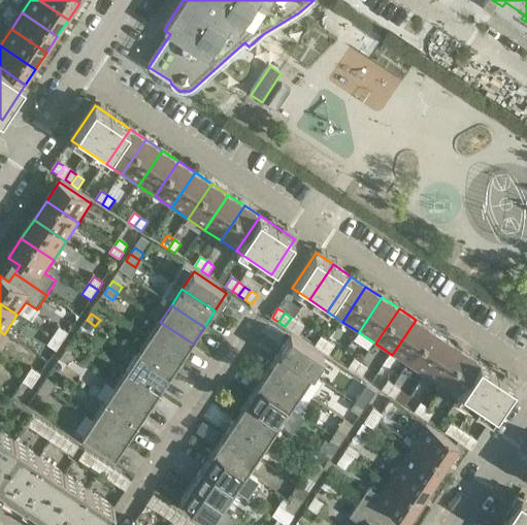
[(292,331),(298,322),(291,318),(285,326),(292,331)]
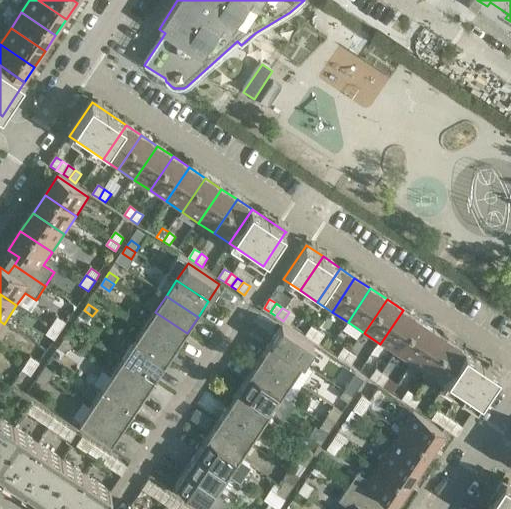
[(88,323),(92,316),(84,310),(79,317),(88,323)]
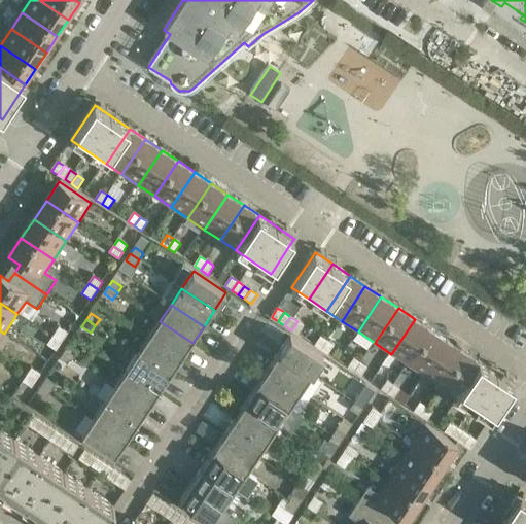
[(408,364),(431,329),(415,319),(391,354),(408,364)]
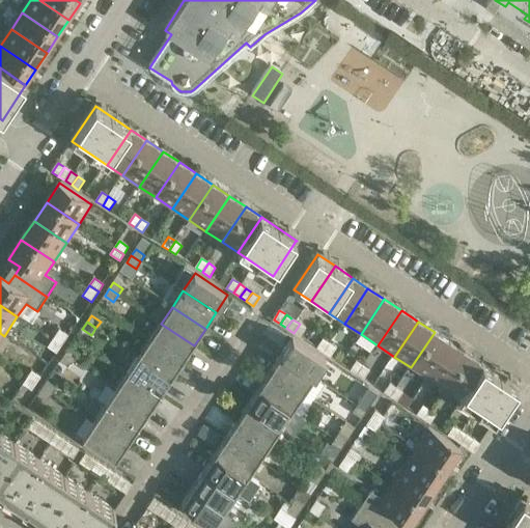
[(194,345),(161,324),(149,340),(183,362),(194,345)]
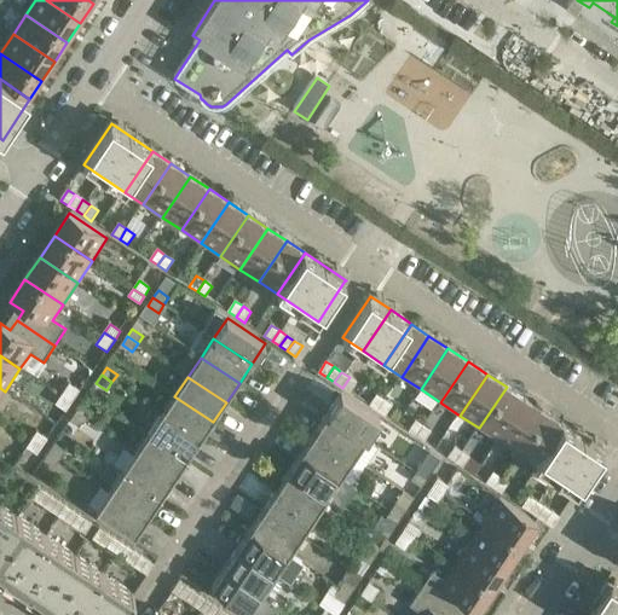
[(350,393),(357,382),(350,377),(342,388),(350,393)]
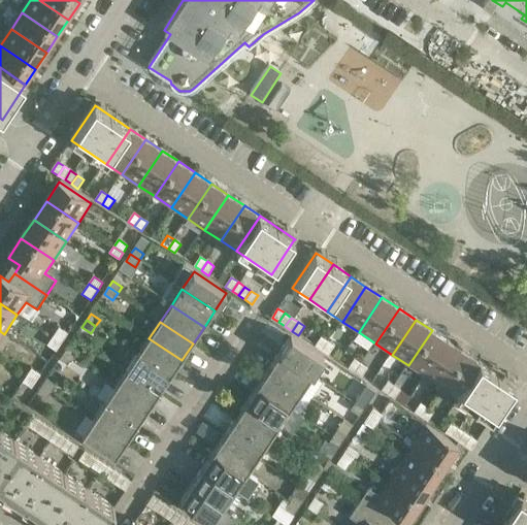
[(61,345),(68,334),(59,328),(53,338),(61,345)]
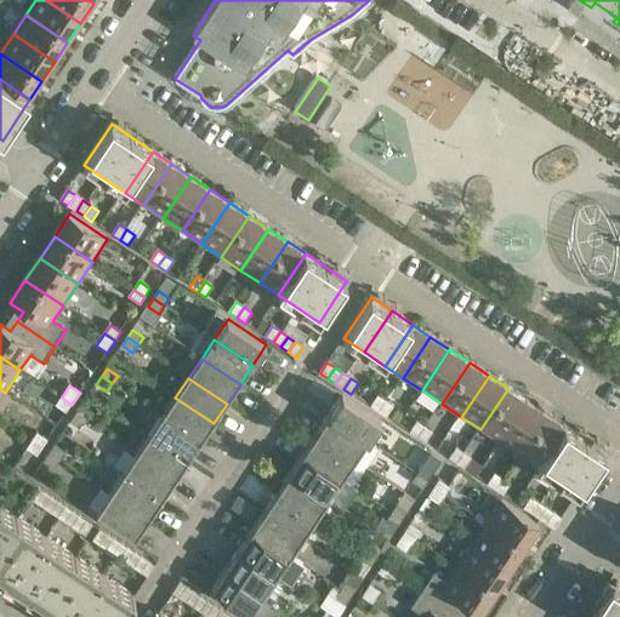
[(500,443),(528,401),(508,388),(481,429),(500,443)]
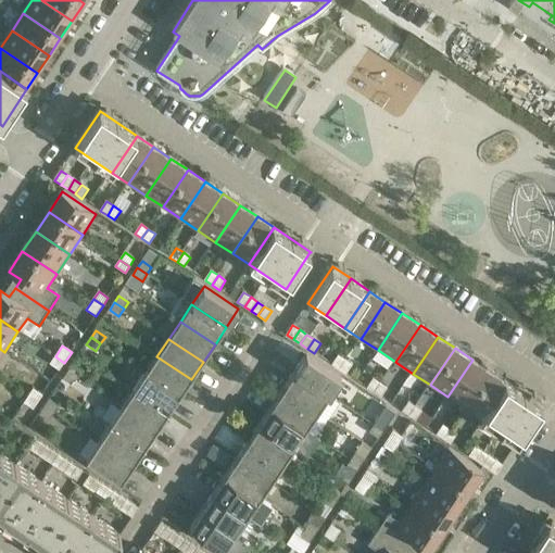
[(342,378),(307,354),(294,373),(329,396),(342,378)]
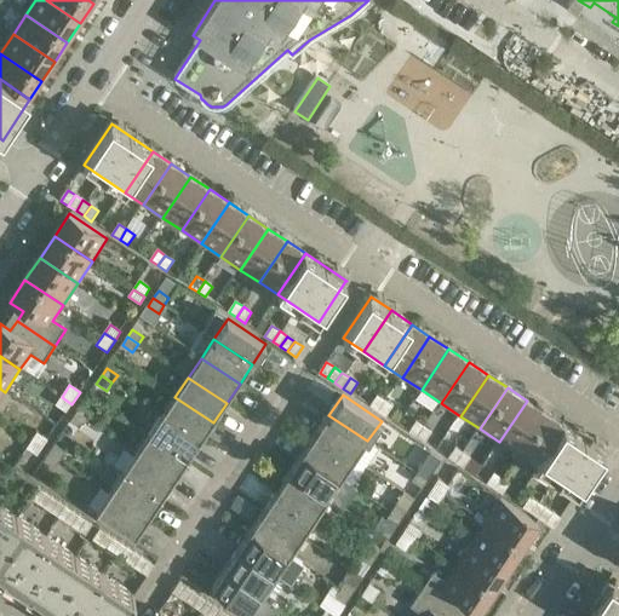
[(378,412),(385,402),(378,396),(371,407),(378,412)]
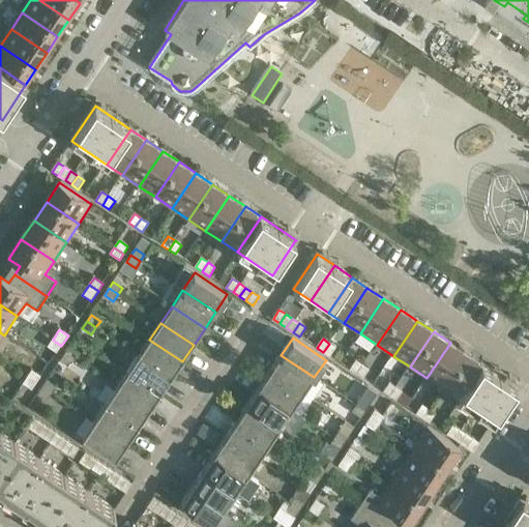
[(57,353),(61,346),(53,340),(48,347),(57,353)]
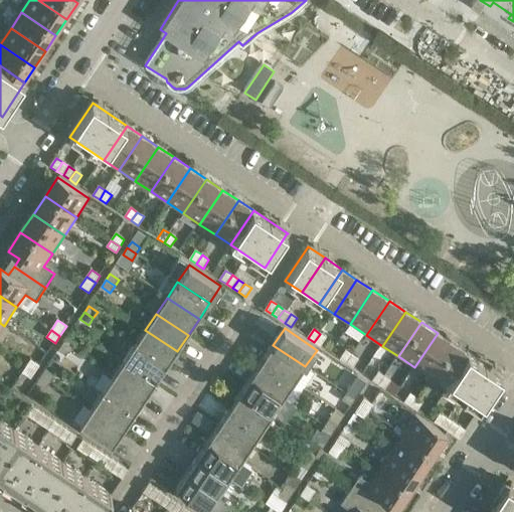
[(177,351),(145,330),(135,346),(167,367),(177,351)]
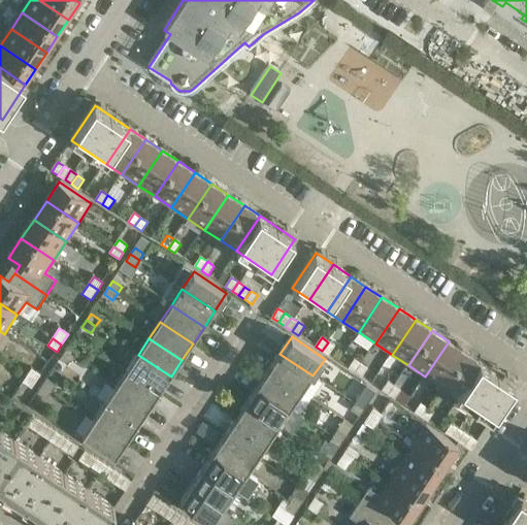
[(441,388),(465,353),(449,341),(425,376),(441,388)]
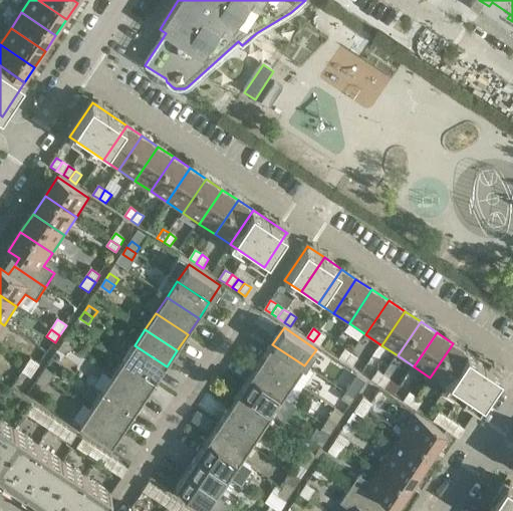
[(320,346),(326,337),(319,333),(313,341),(320,346)]
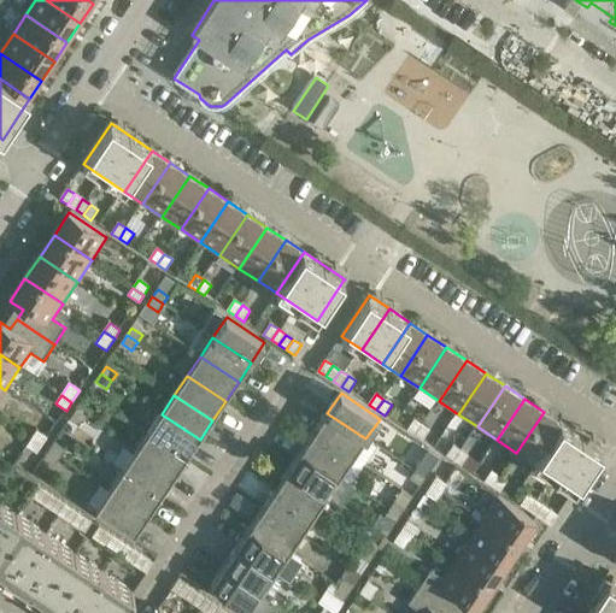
[(86,419),(91,412),(81,405),(75,413),(86,419)]
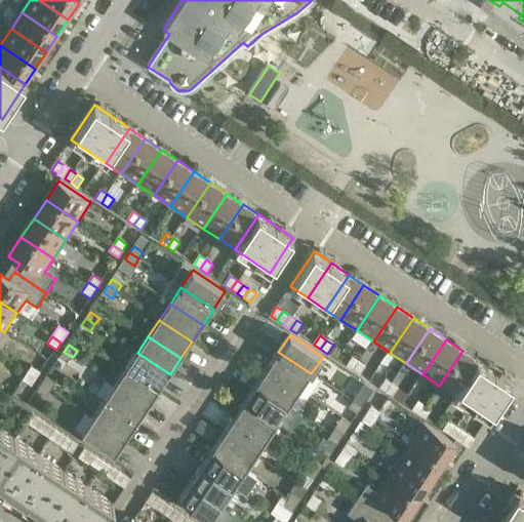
[(454,396),(478,361),(462,351),(439,386),(454,396)]
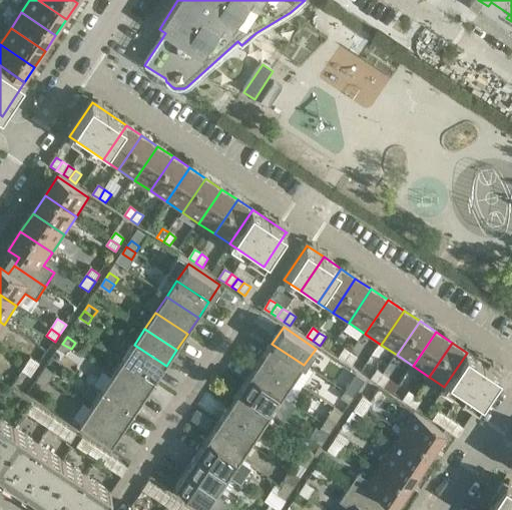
[(67,356),(71,349),(62,344),(58,350),(67,356)]
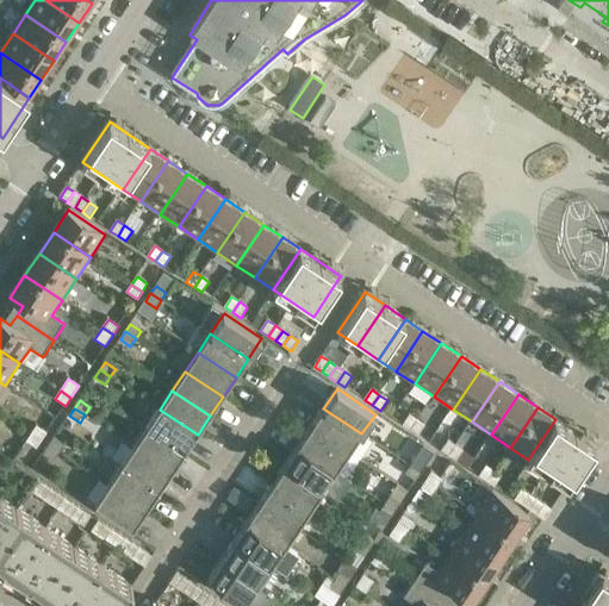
[(361,433),(323,408),(311,428),(349,453),(361,433)]
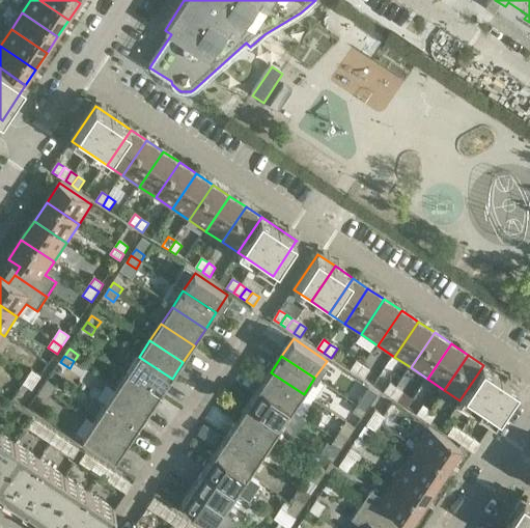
[(172,379),(139,357),(128,373),(161,395),(172,379)]
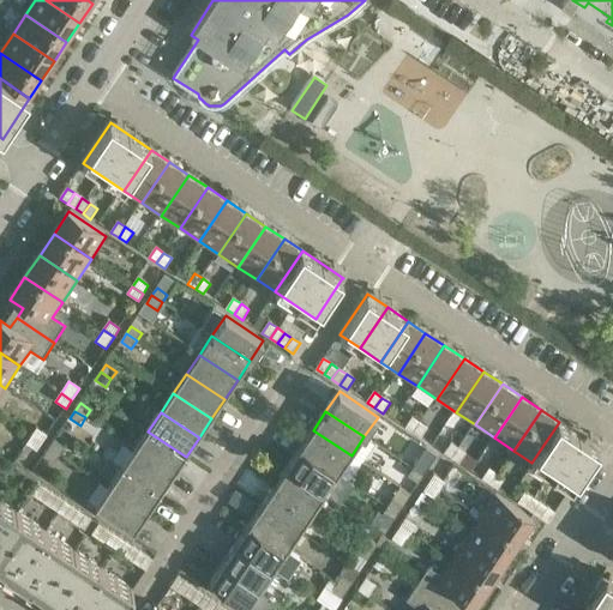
[(413,434),(420,423),(413,418),(406,428),(413,434)]
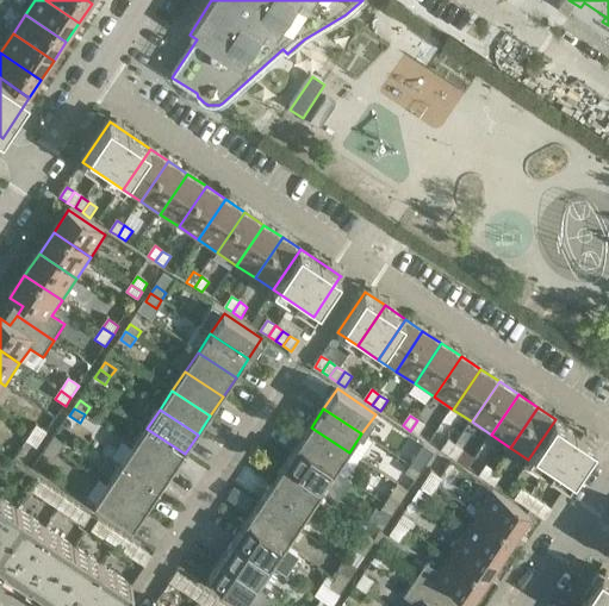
[(569,486),(595,447),(595,445),(555,419),(528,460),(569,486)]
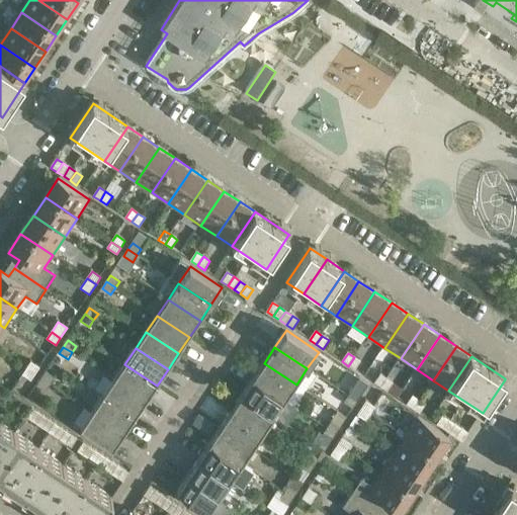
[(355,370),(361,361),(354,357),(348,366),(355,370)]
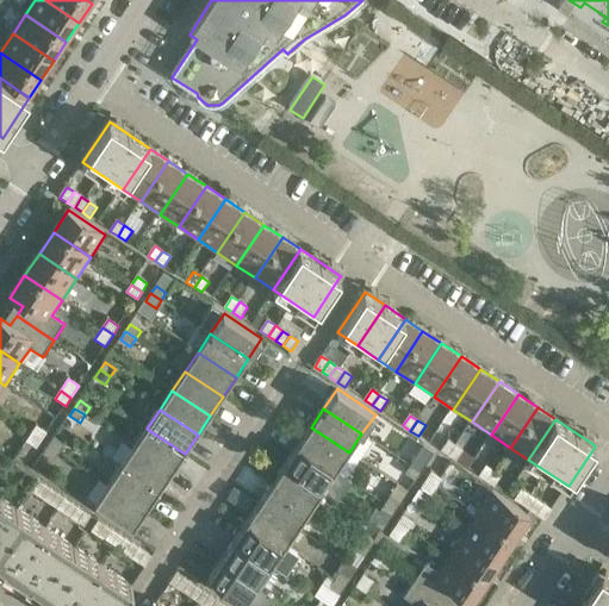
[(42,441),(48,433),(37,426),(32,435),(42,441)]
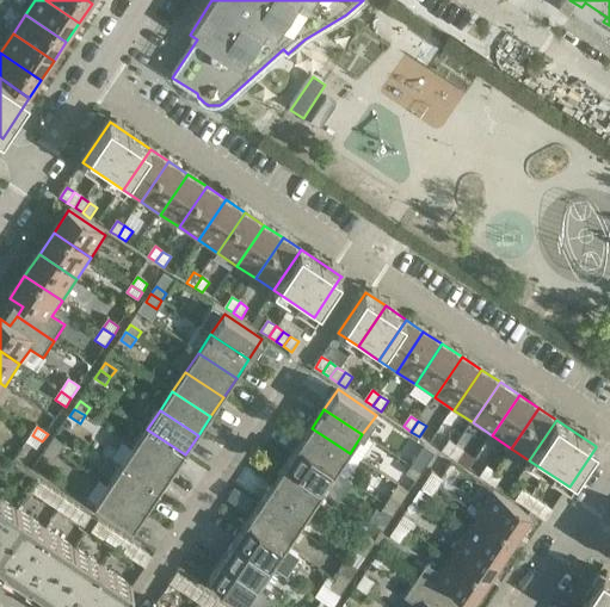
[(350,453),(312,428),(299,447),(337,472),(350,453)]
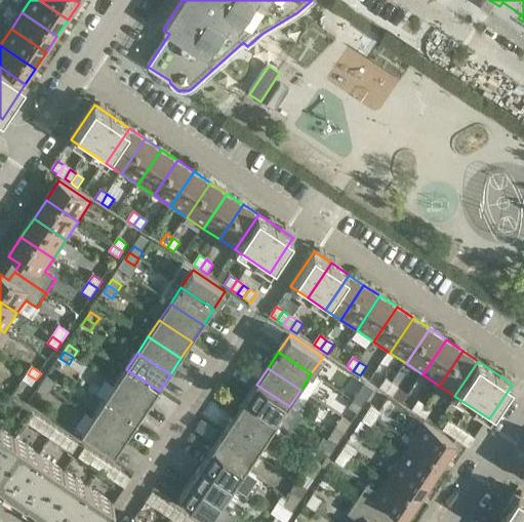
[(159,391),(126,369),(115,386),(148,407),(159,391)]
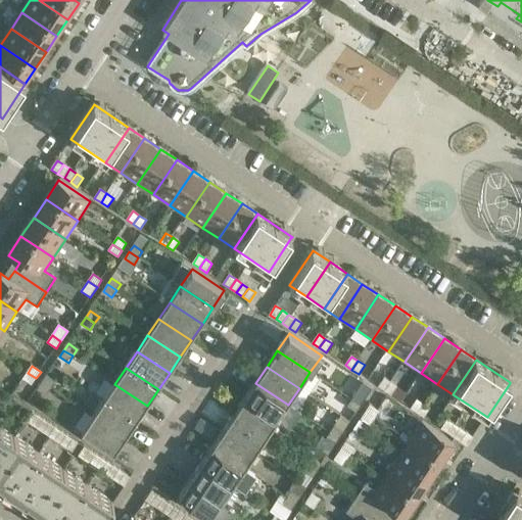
[(32,385),(36,378),(28,373),(22,379),(32,385)]
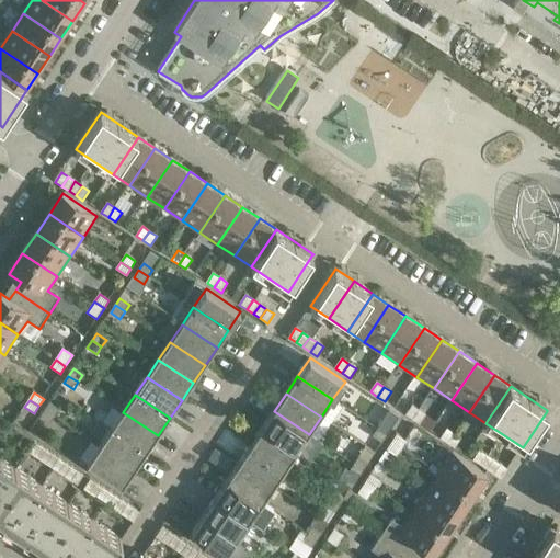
[(55,417),(59,410),(49,403),(45,411),(55,417)]
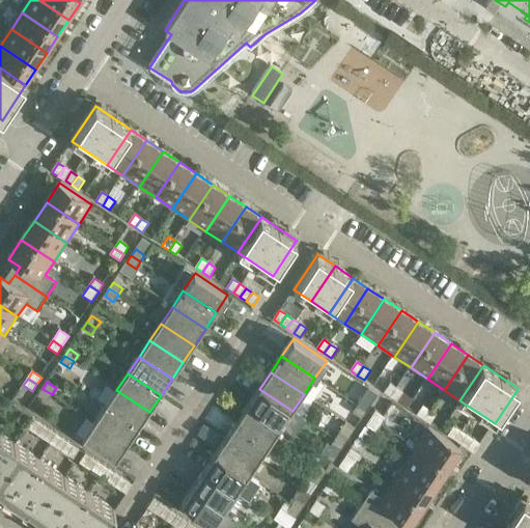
[(391,397),(397,389),(390,384),(384,393),(391,397)]
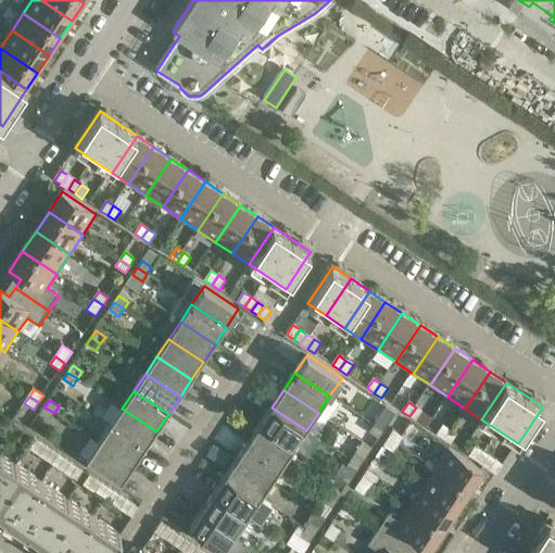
[(49,420),(54,413),(45,407),(40,414),(49,420)]
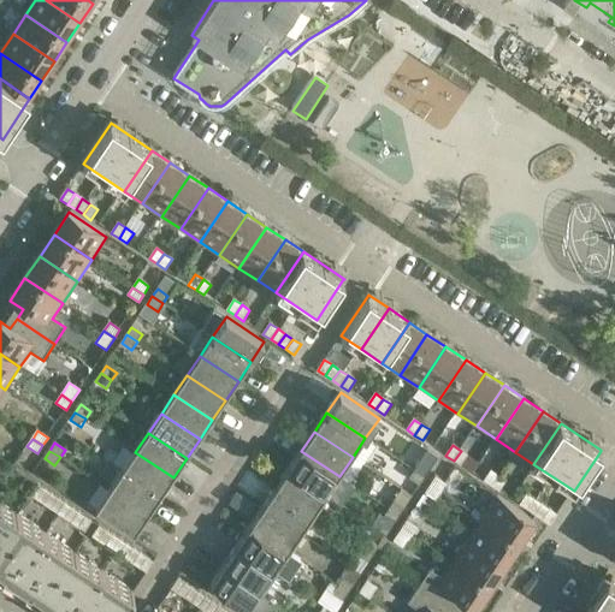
[(339,476),(301,451),(289,470),(326,495),(339,476)]
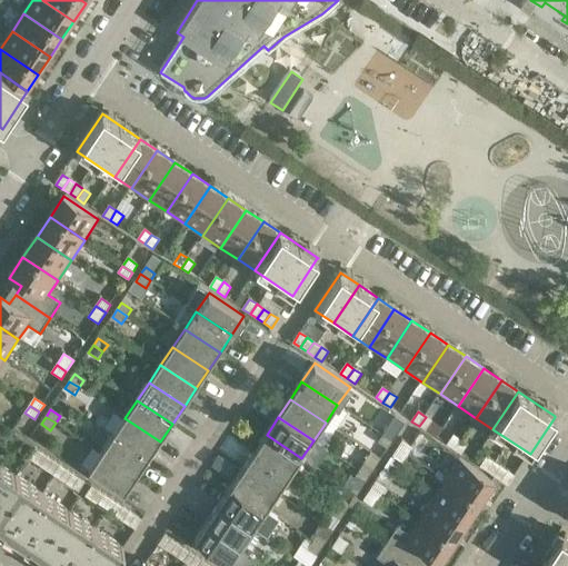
[(426,430),(432,421),(426,417),(419,426),(426,430)]
